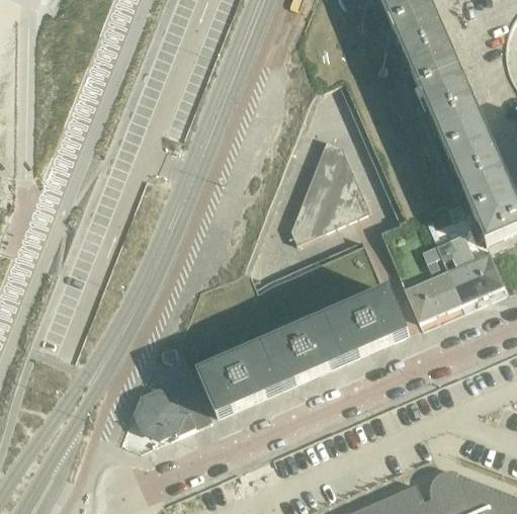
[(432,5),(430,0),(378,0),(390,23),(432,5)]
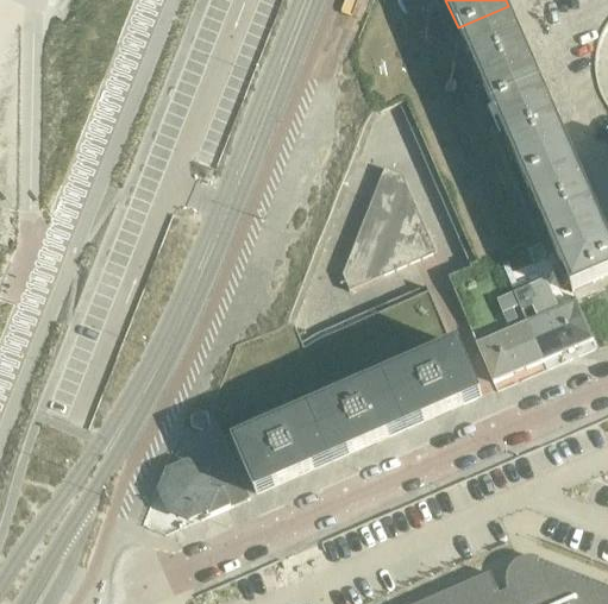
[(607,6),(600,0),(585,0),(582,5),(581,8),(607,23),(607,6)]
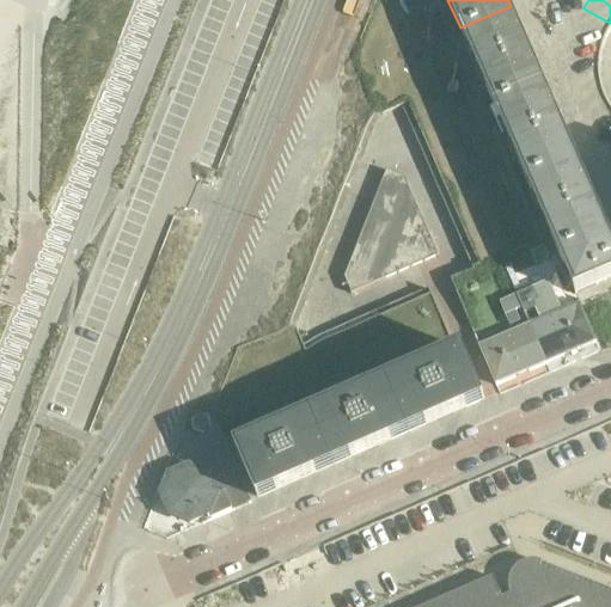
[(476,66),(527,43),(511,6),(460,28),(476,66)]
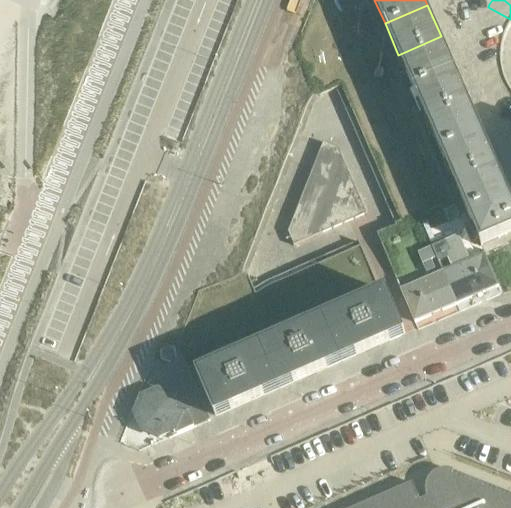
[(509,22),(510,19),(488,7),(485,12),(483,15),(481,21),(505,30),(508,24),(509,22)]
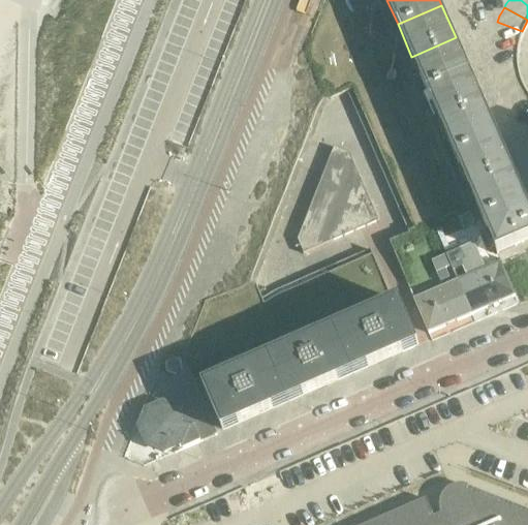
[(492,37),(519,41),(519,40),(520,36),(522,31),(497,22),(495,27),(494,29),(492,35),(492,37)]
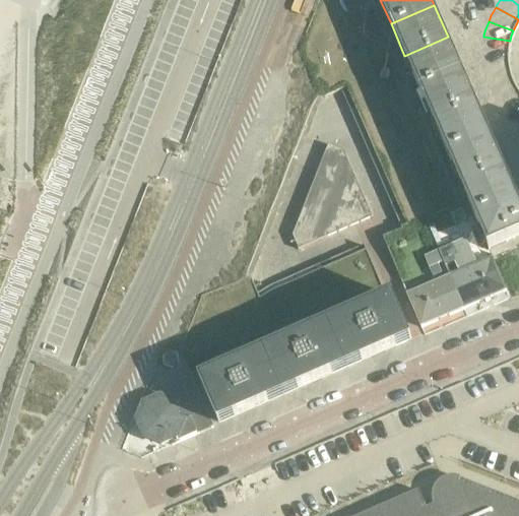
[(404,56),(418,87),(462,68),(448,37),(404,56)]
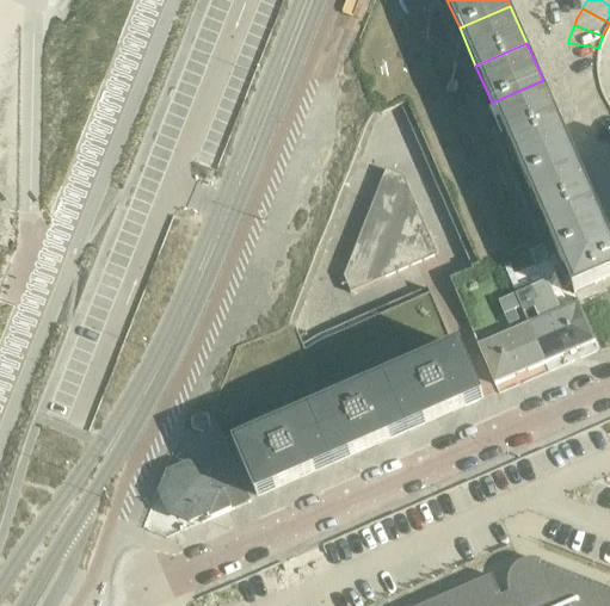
[(566,63),(597,63),(598,61),(598,56),(598,53),(599,48),(568,43),(567,47),(567,53),(566,60),(566,63)]
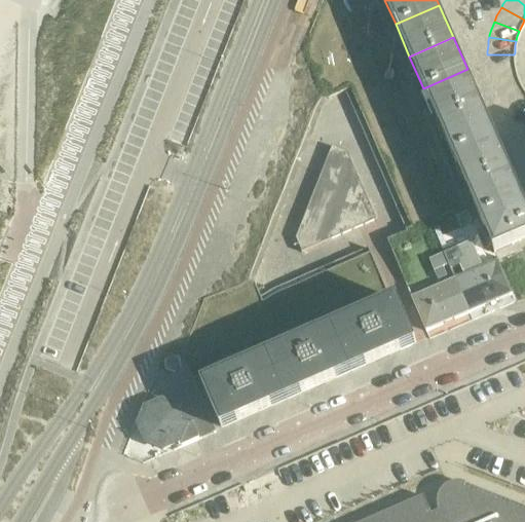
[(514,57),(514,54),(487,54),(487,61),(488,64),(488,67),(488,70),(515,66),(515,64),(515,60),(514,57)]
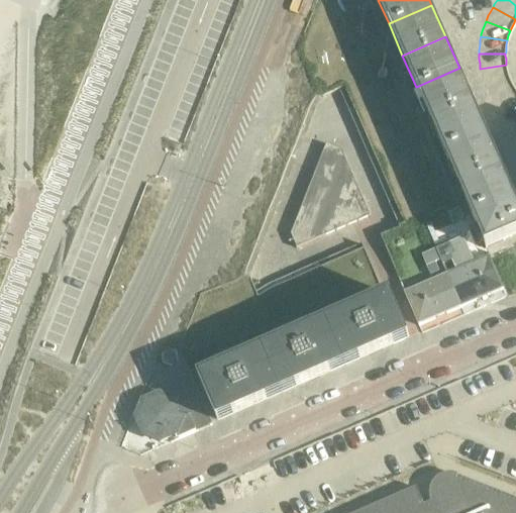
[(506,65),(480,69),(481,72),(482,77),(483,80),(484,85),(509,76),(508,72),(508,71),(507,67),(506,65)]
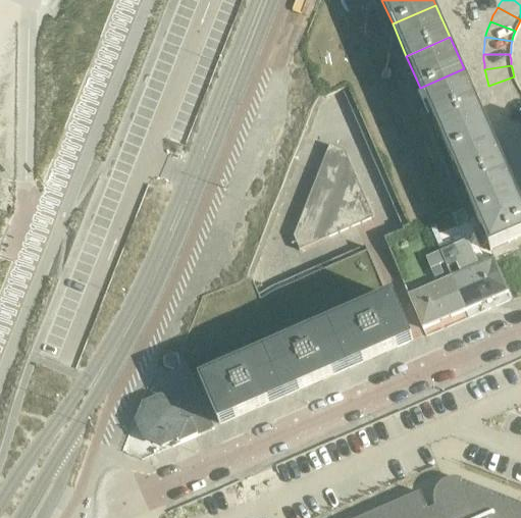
[(477,100),(464,68),(420,88),(433,119),(477,100)]
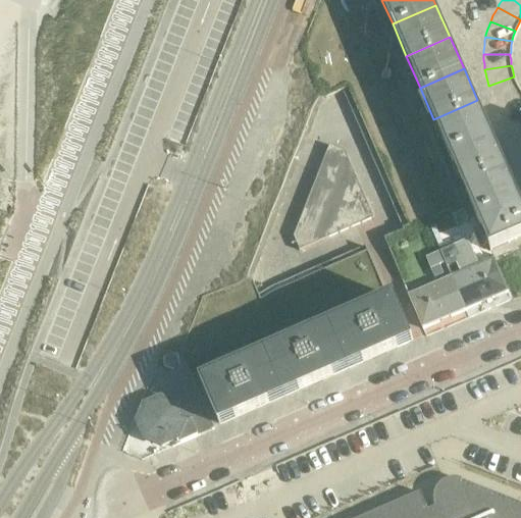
[(514,76),(488,86),(490,91),(492,93),(495,98),(496,100),(519,88),(517,83),(514,76)]
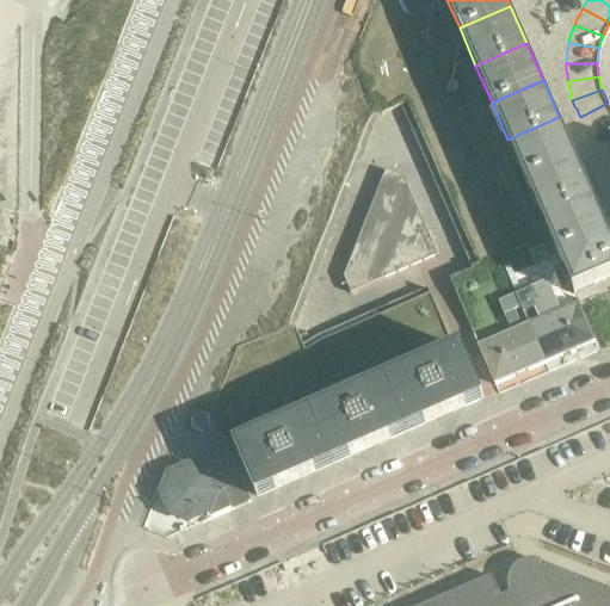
[(339,106),(367,117),(373,104),(344,92),(339,106)]
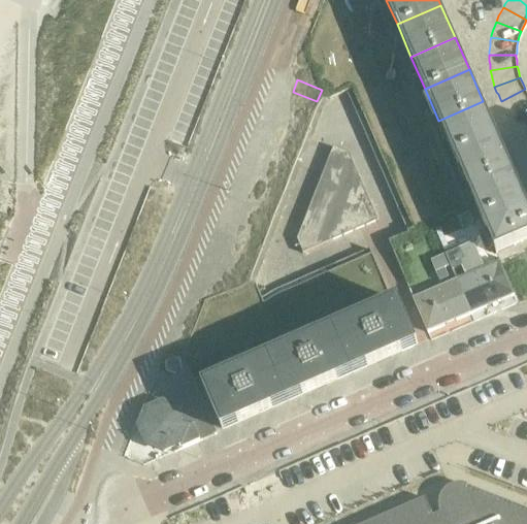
[(514,118),(526,105),(526,91),(525,89),(501,101),(503,104),(506,108),(509,112),(514,118)]
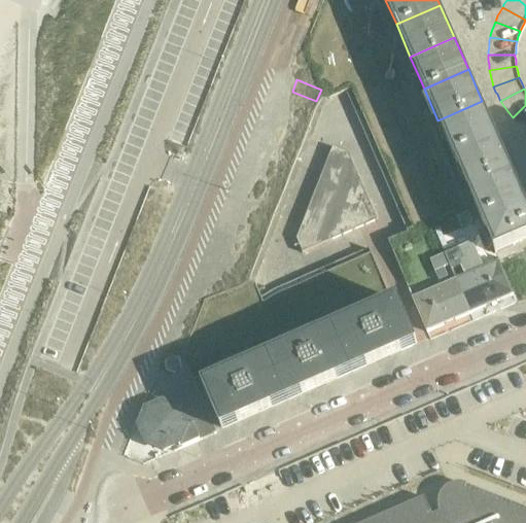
[(312,112),(316,101),(292,92),(288,102),(312,112)]
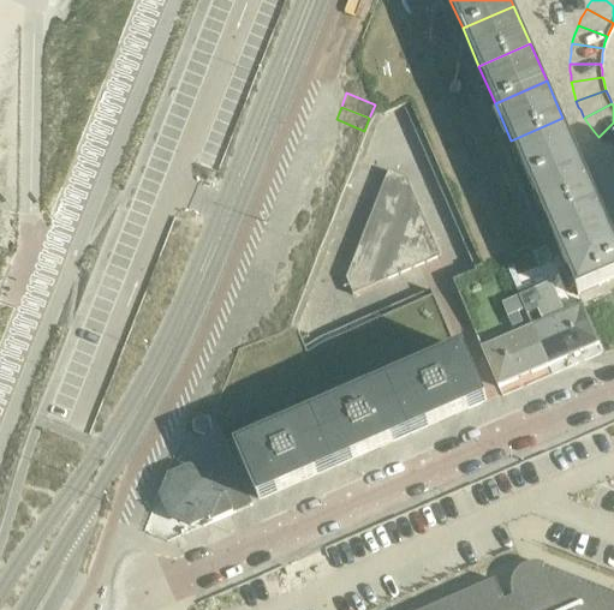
[(418,120),(423,133),(453,121),(447,108),(418,120)]
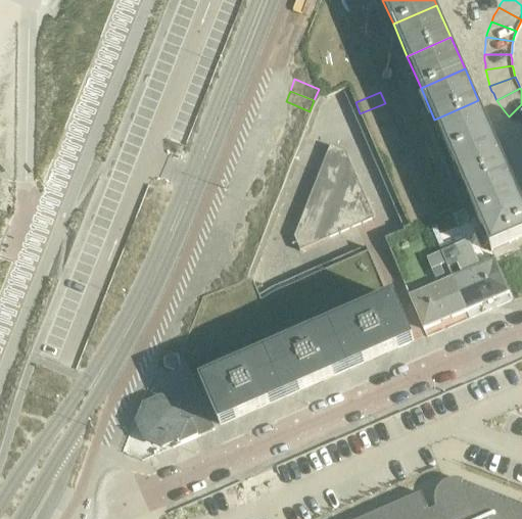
[(492,133),(478,100),(434,120),(448,151),(492,133)]
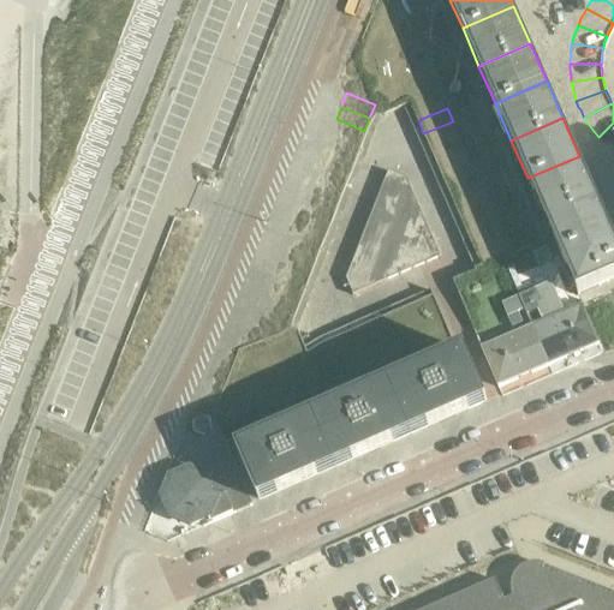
[(331,132),(359,144),(364,131),(337,119),(331,132)]
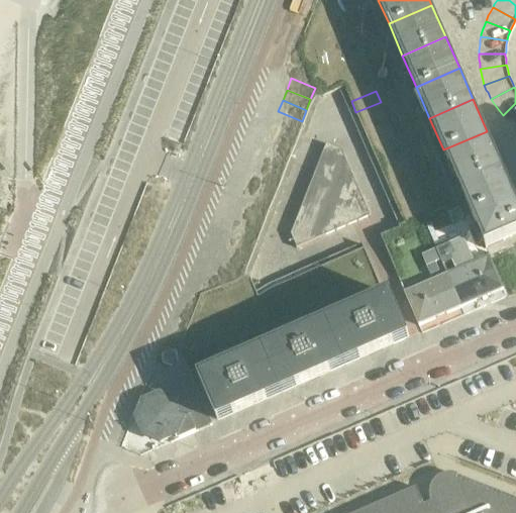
[(359,122),(385,112),(381,102),(355,112),(359,122)]
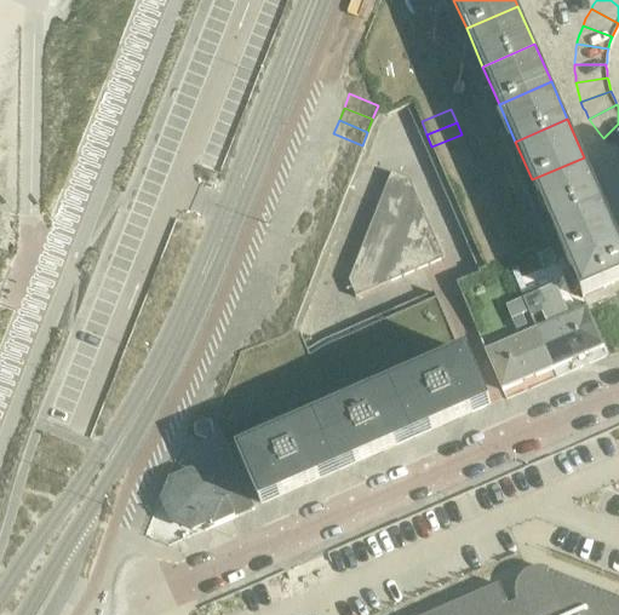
[(618,124),(603,138),(608,143),(611,144),(618,151),(618,149),(618,124)]
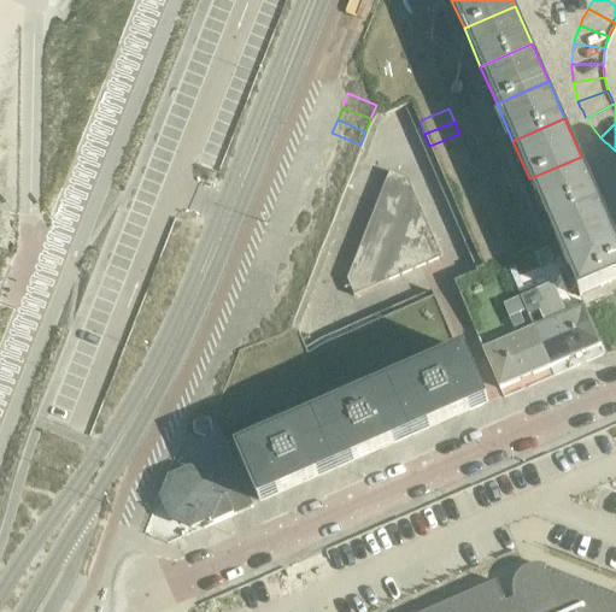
[(356,157),(361,145),(332,133),(327,146),(356,157)]
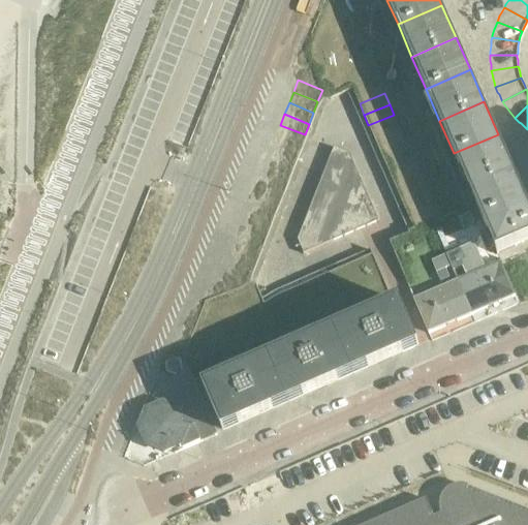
[(373,136),(399,125),(394,115),(368,125),(373,136)]
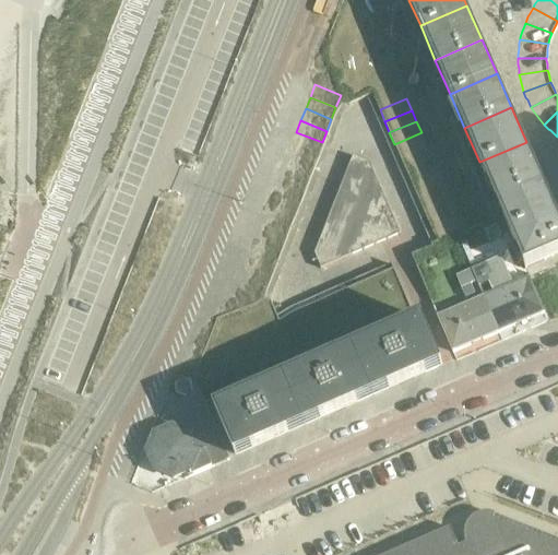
[(318,154),(322,142),(296,132),(292,144),(318,154)]
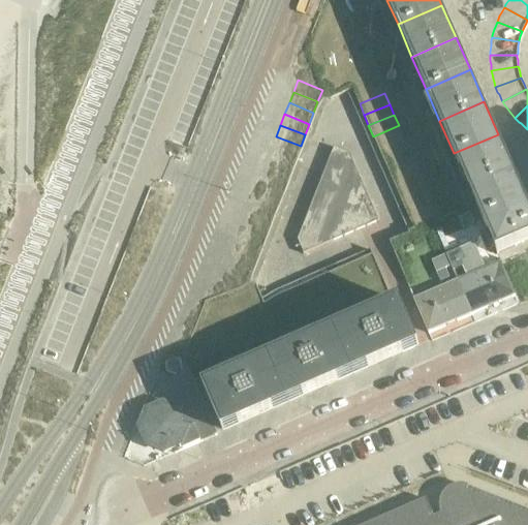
[(373,136),(378,148),(403,136),(399,125),(373,136)]
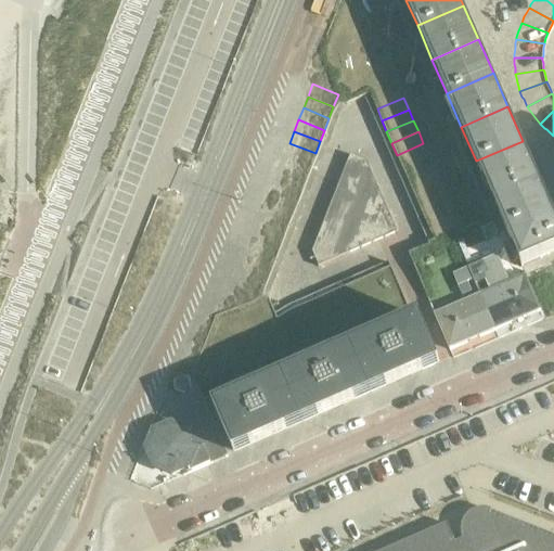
[(476,161),(490,195),(537,175),(523,141),(476,161)]
